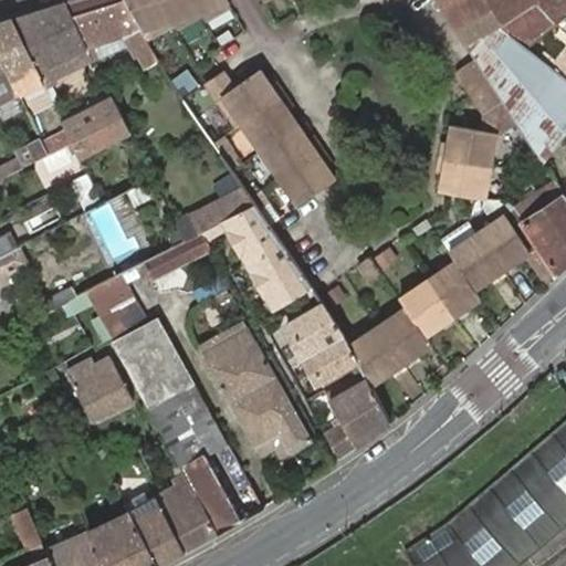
[(146,65),(158,59),(148,41),(143,33),(142,30),(130,10),(125,0),(70,0),(65,1),(91,54),(94,60),(102,55),(98,43),(124,35),(127,45),(128,44),(134,46),(146,65)]
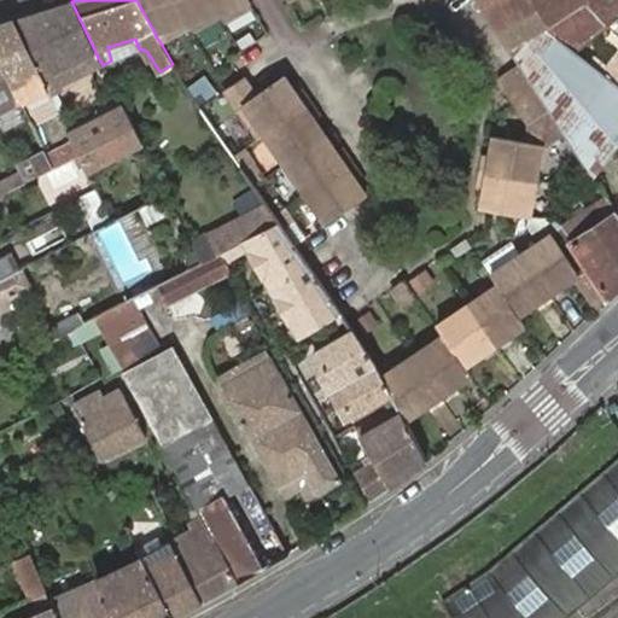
[(155,33),(156,36),(191,25),(222,16),(252,6),(249,0),(136,0),(143,11),(155,33)]
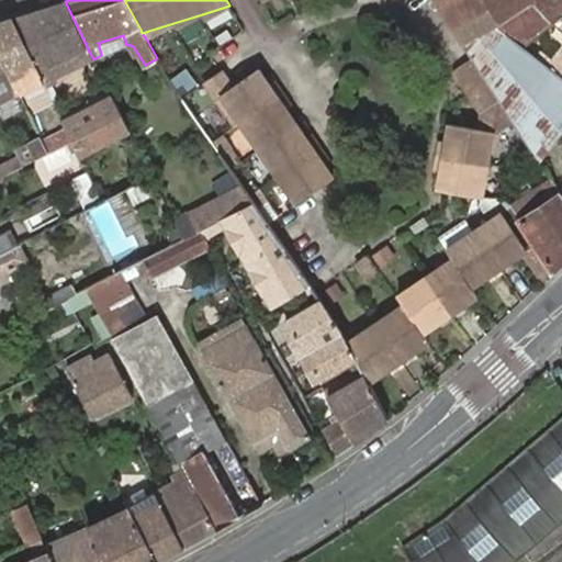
[(561,0),(436,0),(451,22),(471,53),(474,58),(487,78),(519,51),(523,48),(524,48),(548,29),(554,23),(561,18),(561,17),(561,0)]
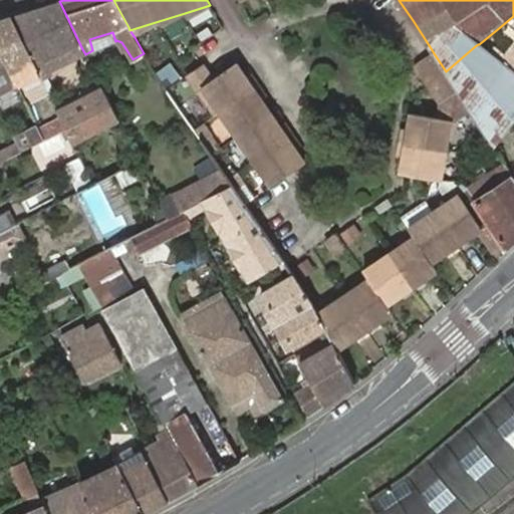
[(82,49),(59,1),(11,17),(37,69),(41,77),(51,73),(45,60),(71,46),(74,52),(82,49)]
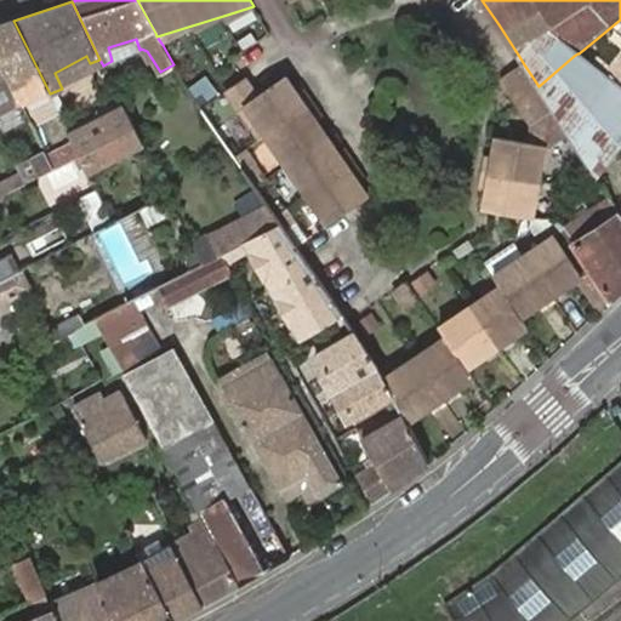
[(256,9),(254,6),(223,16),(224,18),(228,23),(256,9)]
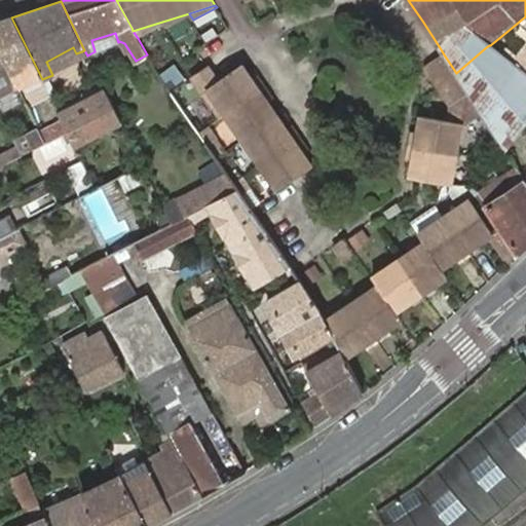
[(162,22),(164,24),(166,29),(190,15),(189,13),(162,22)]
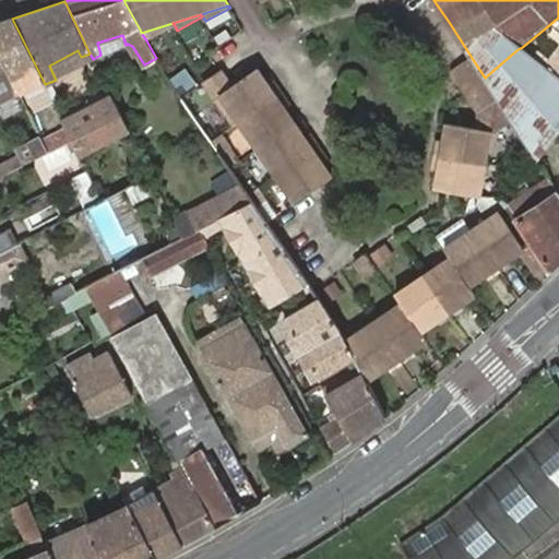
[(558,18),(551,23),(558,28),(558,47),(550,59),(538,50),(533,57),(537,60),(558,78),(558,18)]
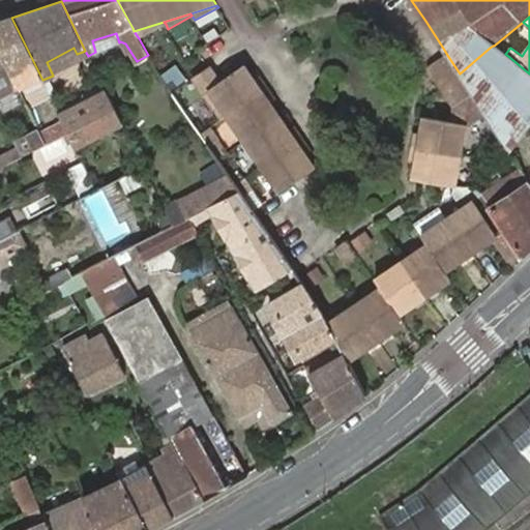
[(11,18),(0,20),(0,51),(16,83),(21,81),(18,75),(30,69),(32,75),(38,71),(11,18)]
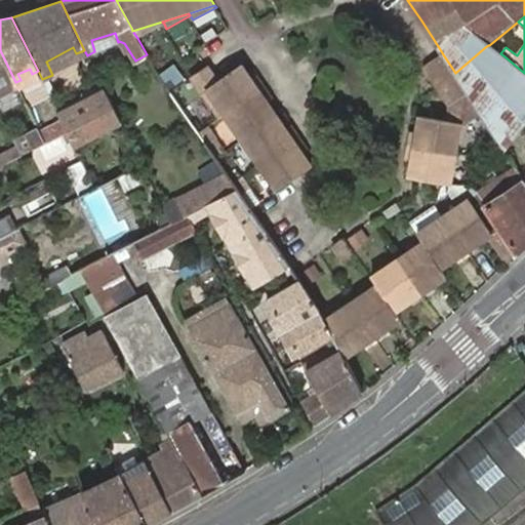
[(132,31),(137,38),(164,24),(162,22),(132,31)]
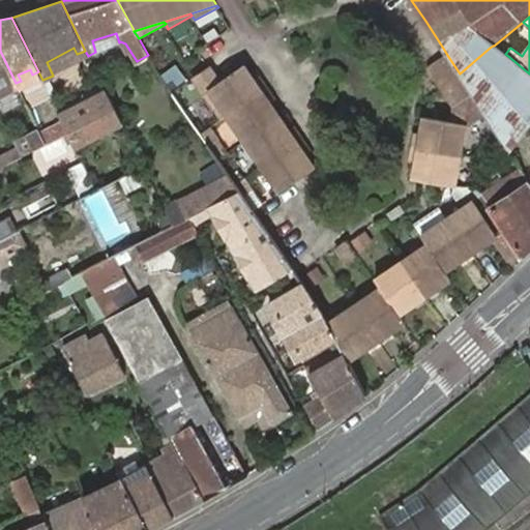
[(212,26),(204,31),(209,38),(216,33),(212,26)]
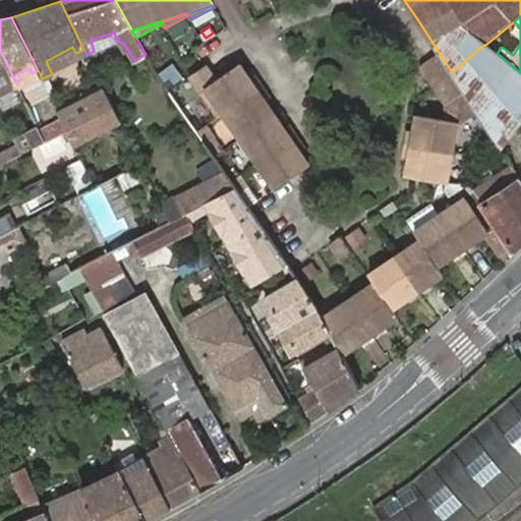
[(94,51),(117,42),(114,33),(91,40),(94,51)]
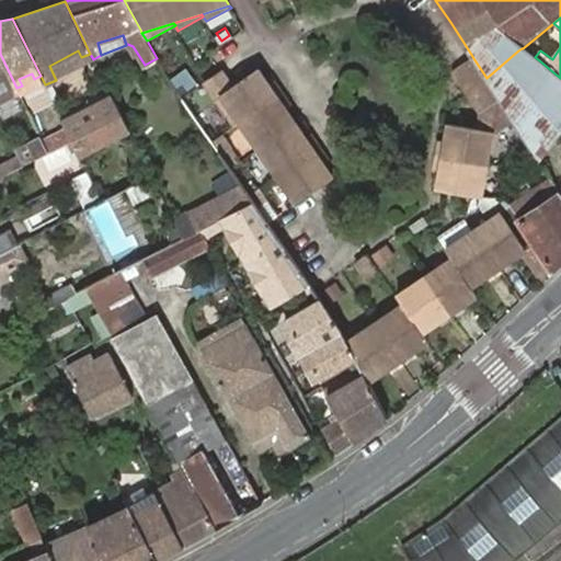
[(522,48),(518,50),(516,58),(560,126),(560,78),(539,60),(535,57),(523,48),(522,48)]
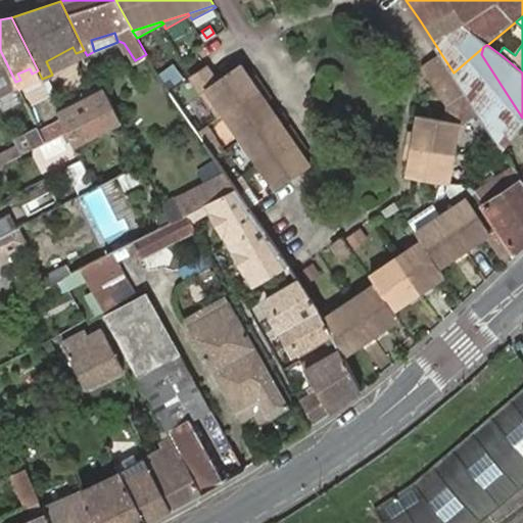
[(495,137),(503,147),(522,121),(522,117),(481,54),(483,47),(454,73),(468,94),(478,109),(495,137)]
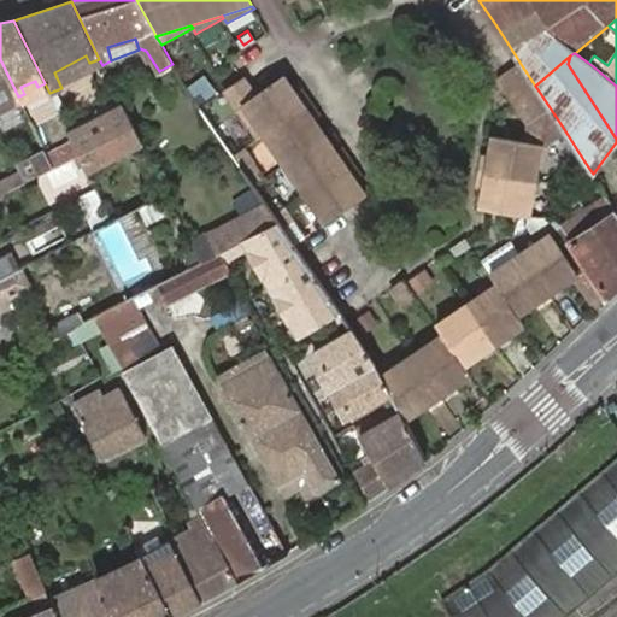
[(0,110),(19,100),(18,97),(0,59),(0,110)]
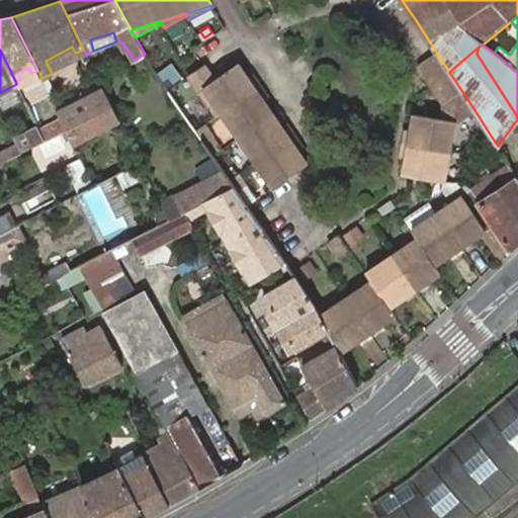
[(449,72),(437,54),(421,65),(435,86),(440,84),(450,99),(446,103),(443,118),(456,121),(473,108),(463,93),(449,72)]
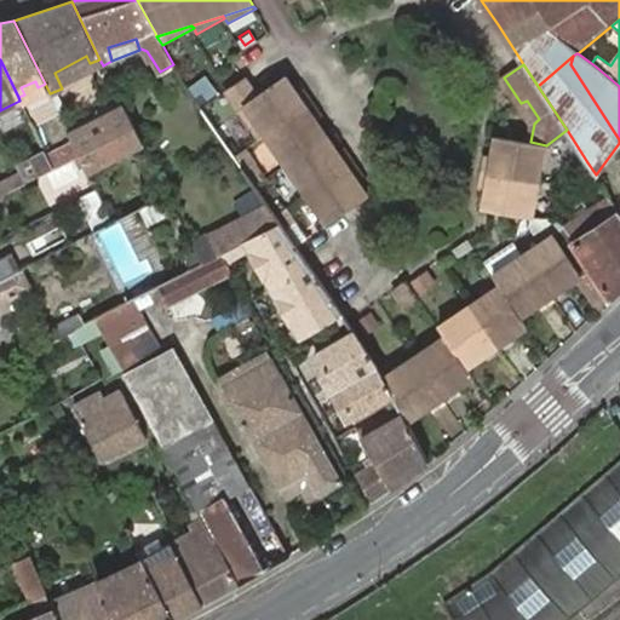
[(245,104),(265,135),(286,165),(306,195),(327,225),(367,197),(356,181),(346,167),(337,153),(327,137),(315,121),(305,108),(297,93),(285,76),(257,96),(245,78),(227,90),(239,108),(245,104)]
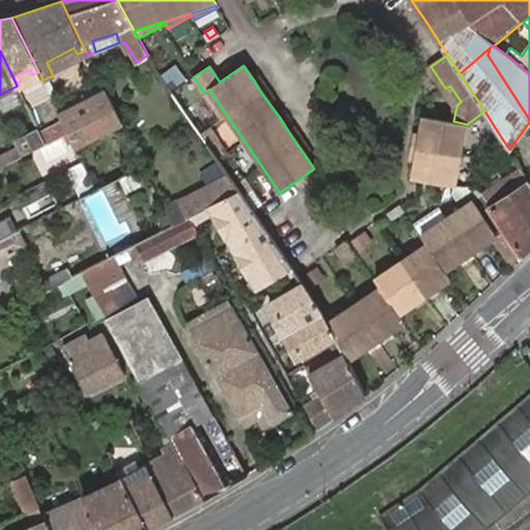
[(162,77),(171,89),(184,80),(176,67),(162,77)]
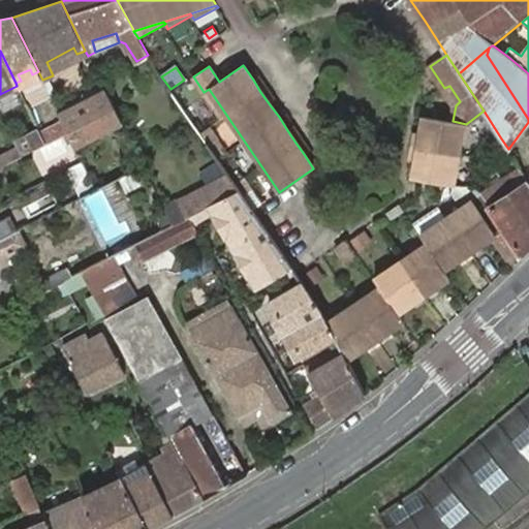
[(256,76),(253,80),(260,92),(265,89),(256,76)]
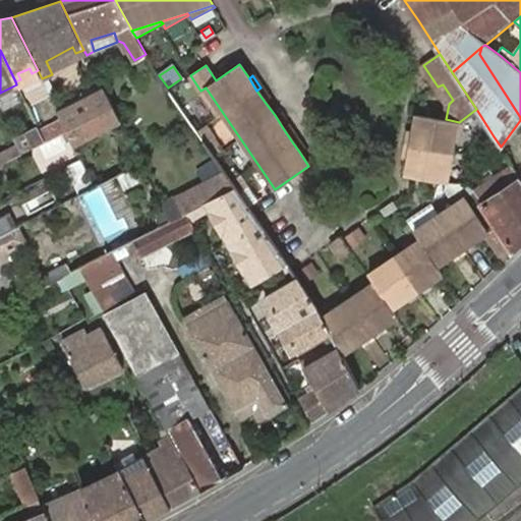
[(438,87),(449,104),(453,100),(443,84),(438,87)]
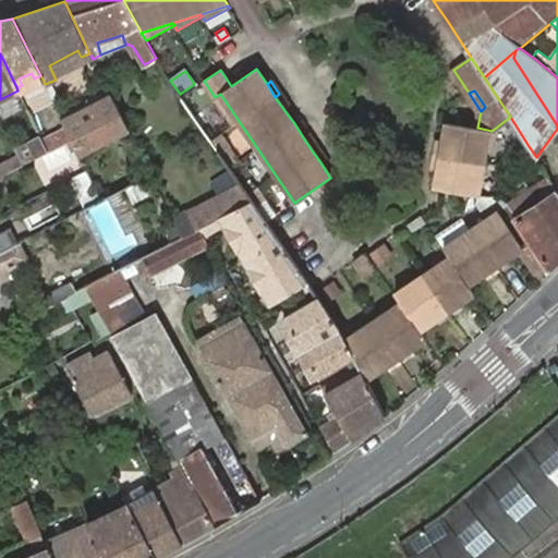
[(61,119),(67,129),(72,140),(80,155),(129,130),(110,94),(61,119)]
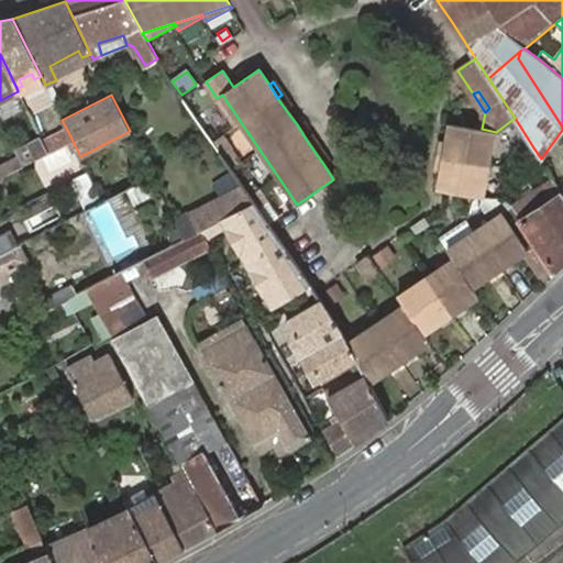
[(235,127),(241,122),(222,95),(217,98),(235,127)]
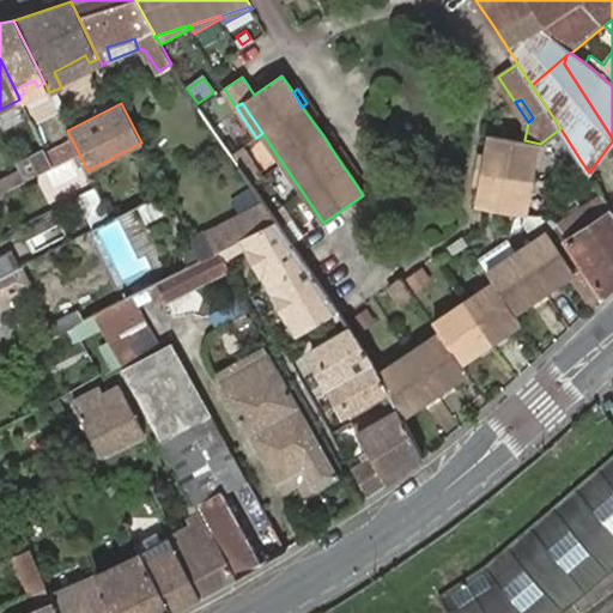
[(307,103),(302,107),(311,120),(316,116),(307,103)]
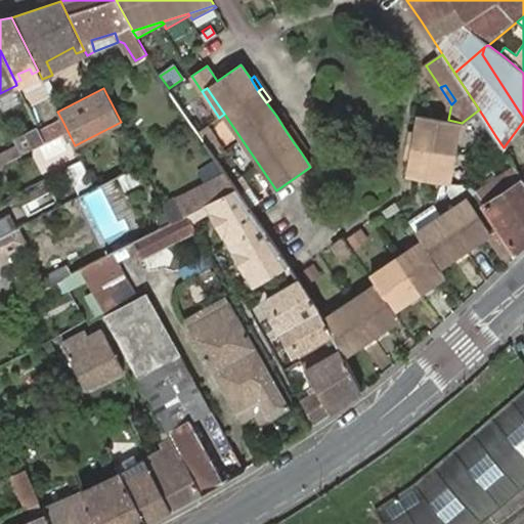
[(449,183),(462,123),(448,120),(421,115),(418,131),(415,145),(411,159),(408,176),(449,183)]
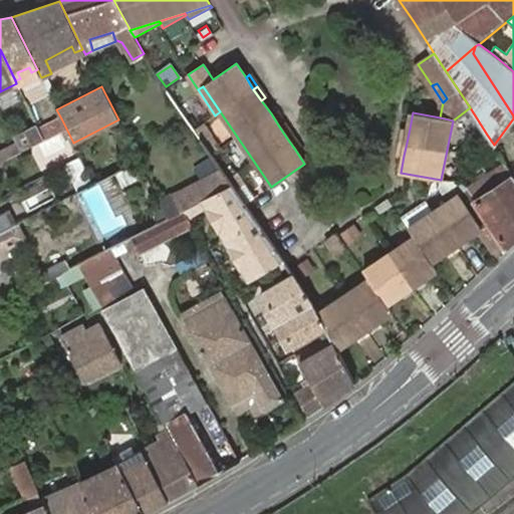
[(39,131),(44,140),(66,129),(61,118),(39,131)]
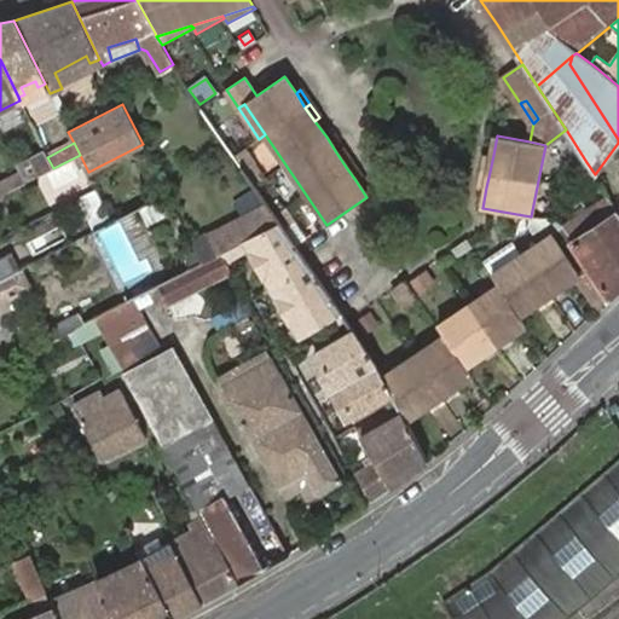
[(236,158),(244,171),(254,165),(244,150),(235,156),(236,158)]
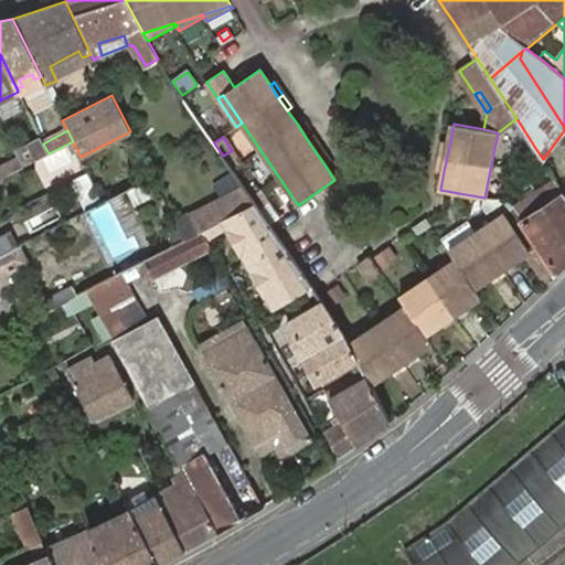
[(311,137),(307,139),(316,152),(320,150),(311,137)]
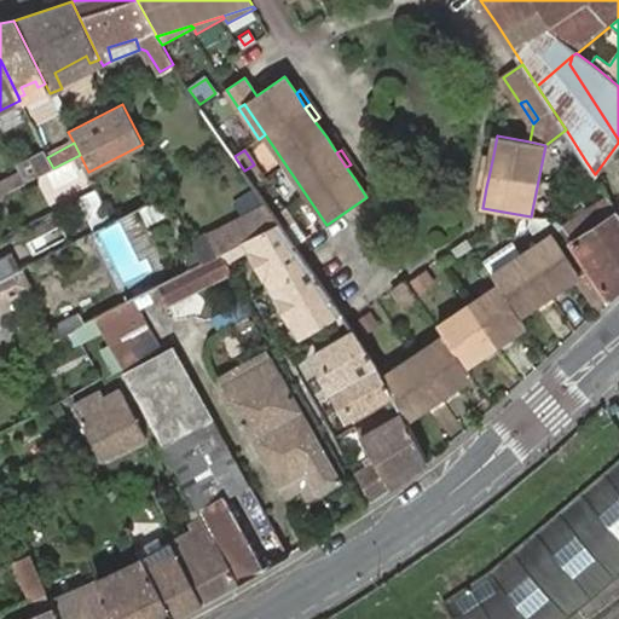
[(19,174),(24,183),(53,168),(47,157),(45,152),(16,167),(18,172),(19,174)]
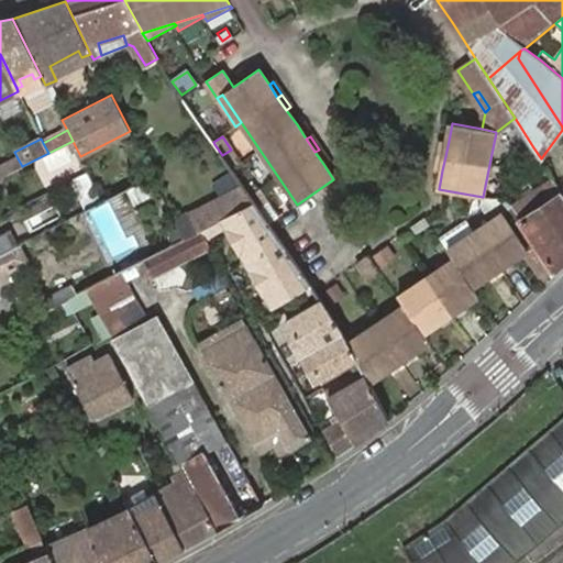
[(315,152),(323,164),(328,162),(319,150),(315,152)]
